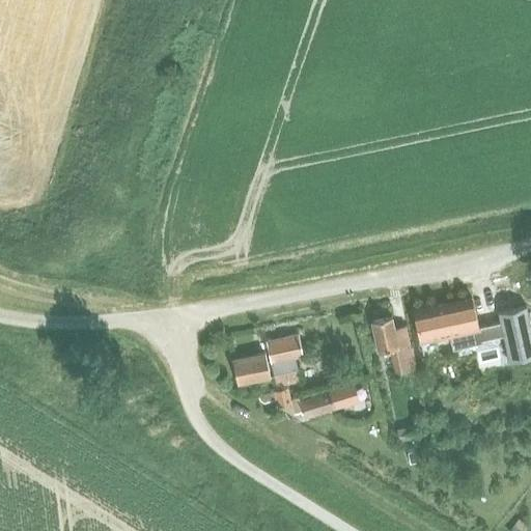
[(472,298),(414,311),(420,339),(449,333),(453,348),(482,342),(481,340),(502,335),(508,360),(530,355),(530,328),(526,306),(497,312),(499,322),(478,327),(472,298)]
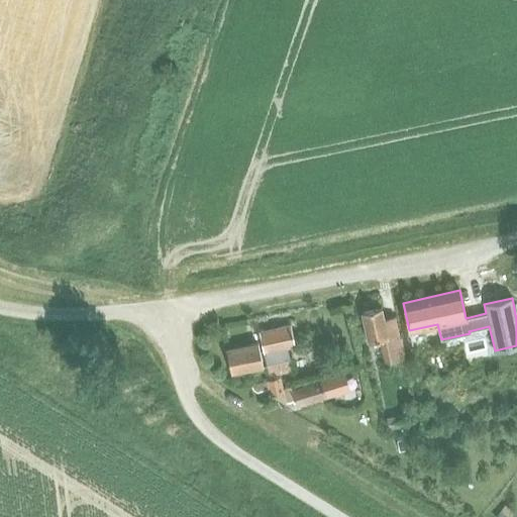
[(385,362),(404,357),(395,316),(383,319),(381,308),(362,312),(368,341),(380,339),(385,362)]
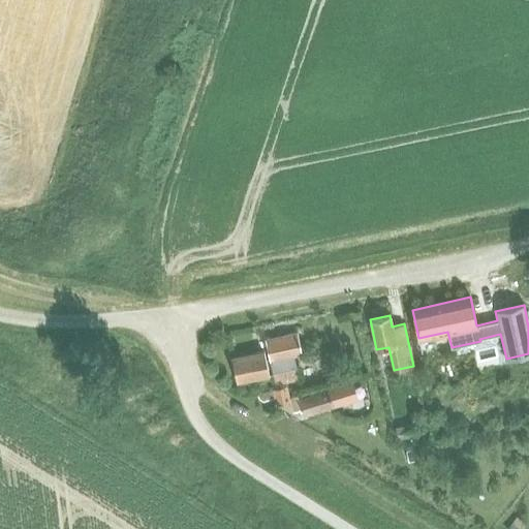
[(266,339),(275,381),(275,383),(299,378),(293,354),(302,352),(297,332),(266,339)]
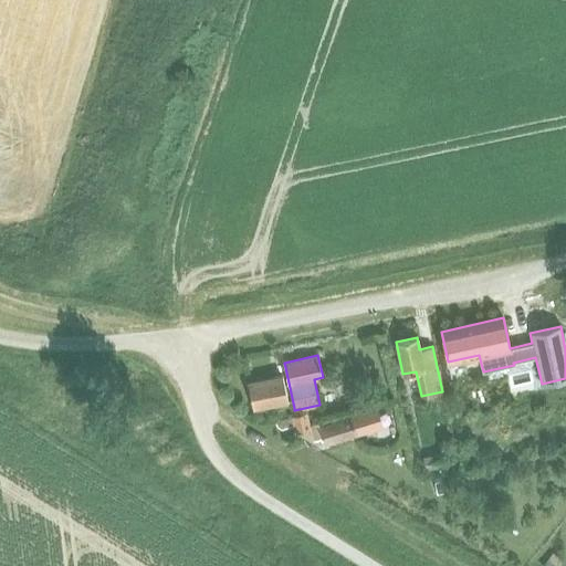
[(252,408),(253,408),(287,400),(282,375),(248,383),(252,408)]
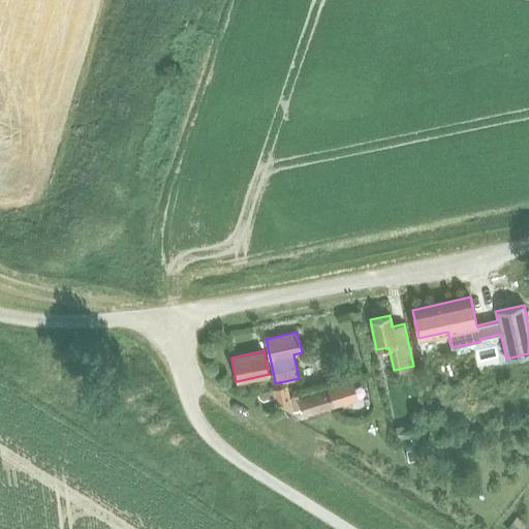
[(274,390),(257,394),(260,399),(263,401),(276,398),(278,405),(290,402),(292,411),(302,409),(303,415),(333,406),(356,399),(351,381),(328,389),(299,398),(298,395),(288,398),(285,385),(274,390)]
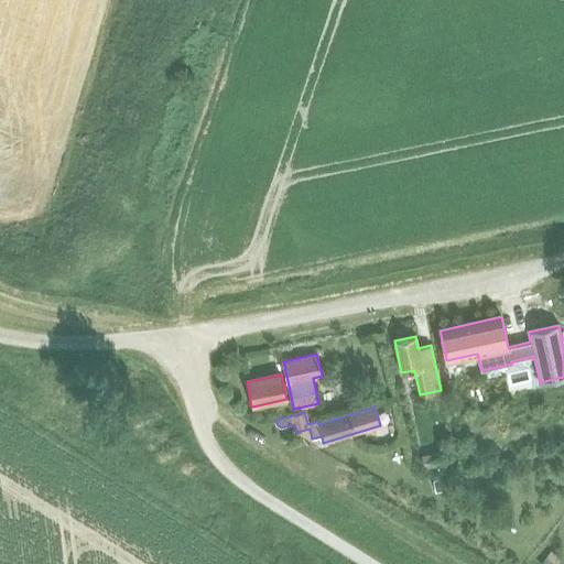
[(424,467),(443,463),(441,452),(422,456),(424,467)]
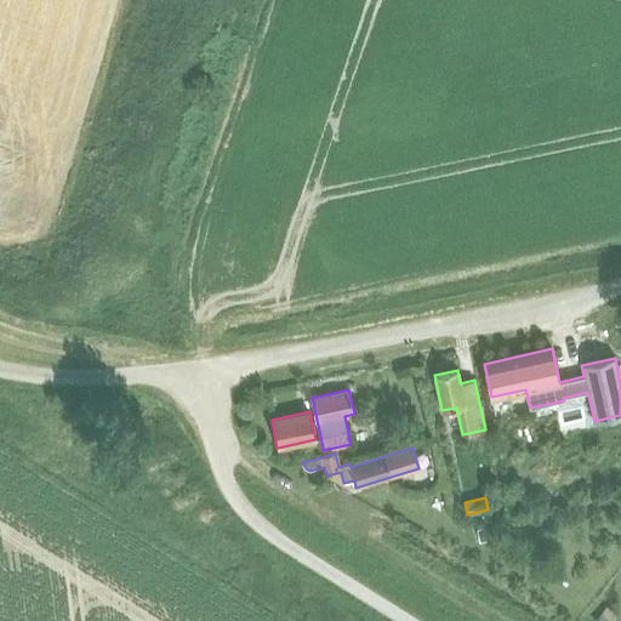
[(479,542),(494,539),(491,527),(477,530),(479,542)]
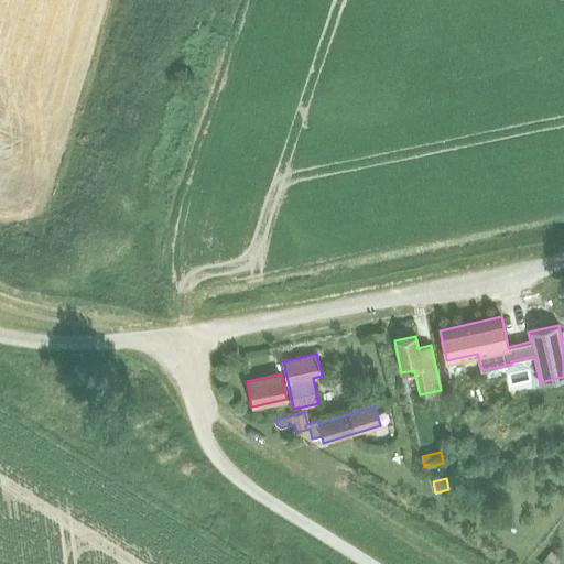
[(550,551),(540,563),(556,563),(561,559),(550,551)]
